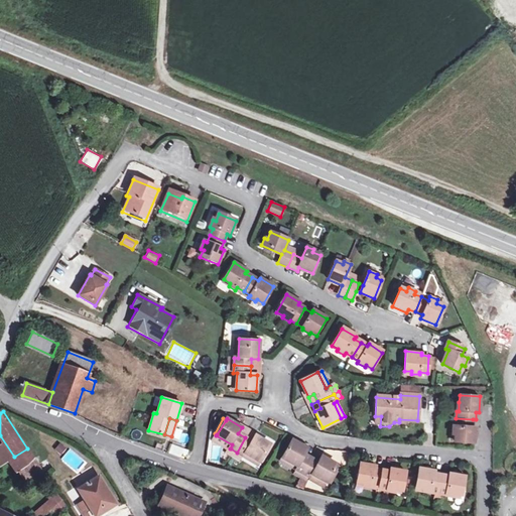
[(473,419),(456,418),(456,426),(454,426),(453,434),(455,434),(455,441),(475,443),(476,427),(473,427),(473,419)]
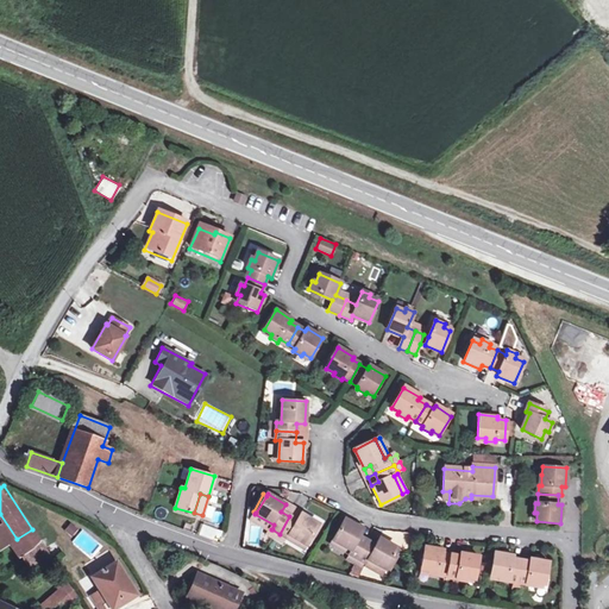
[(289,516),(295,508),(287,502),(286,504),(281,512),(289,516)]
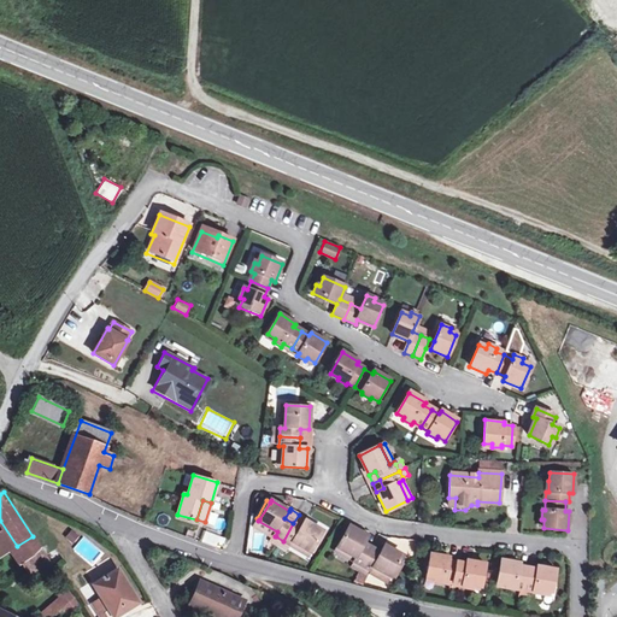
[(309,521),(299,515),(293,523),(304,529),(307,522),(309,521)]
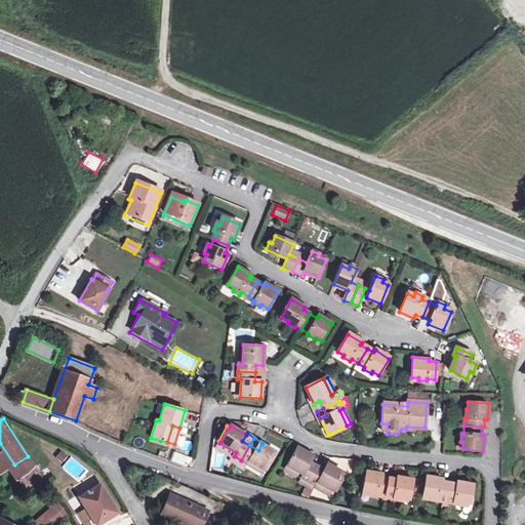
[(0,470),(2,473),(14,465),(0,443),(0,470)]
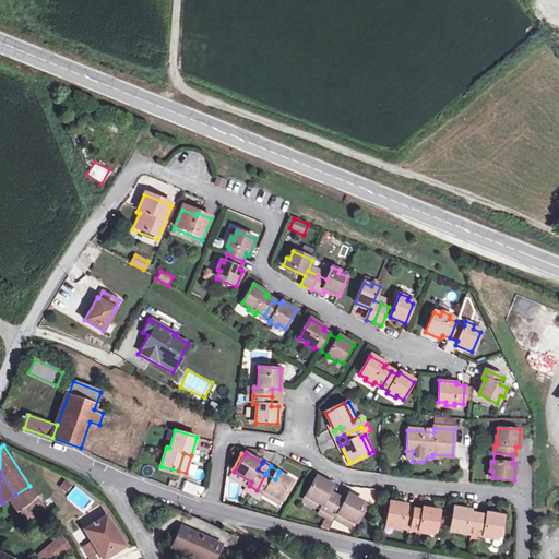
[(232,476),(249,486),(251,482),(234,472),(232,476)]
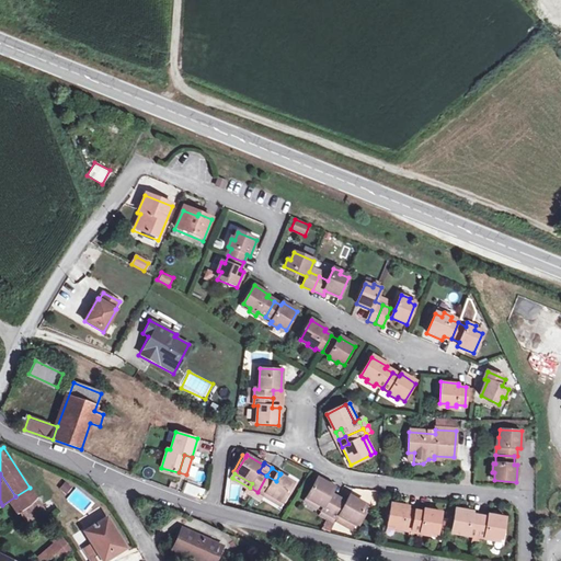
[(276,481),(266,476),(258,492),(265,496),(266,497),(268,493),(283,502),(294,483),(279,474),(276,481)]
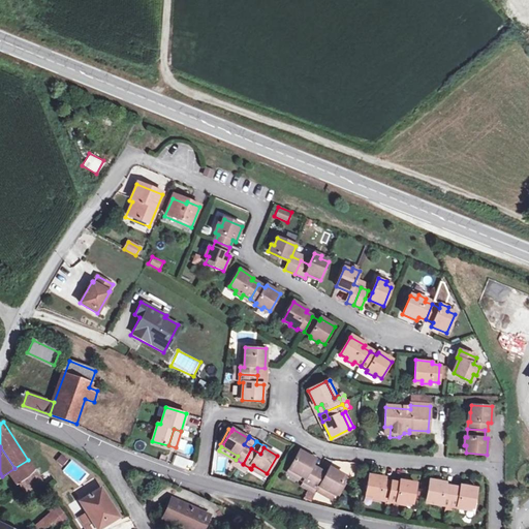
[(312,486),(320,470),(312,466),(315,461),(300,453),(290,470),(306,478),(304,481),(306,483),(312,486)]
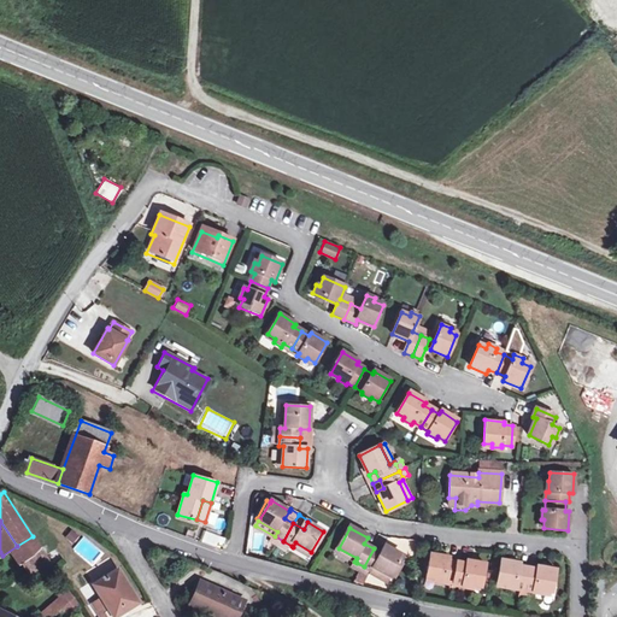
[(200,541),(221,548),(224,538),(204,530),(200,541)]
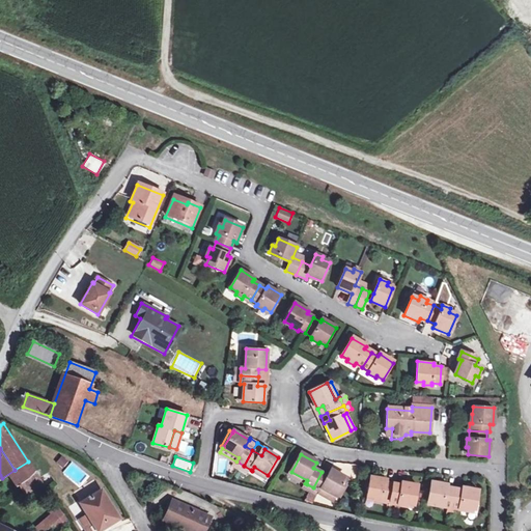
[(28,462),(15,470),(34,494),(44,484),(28,462)]
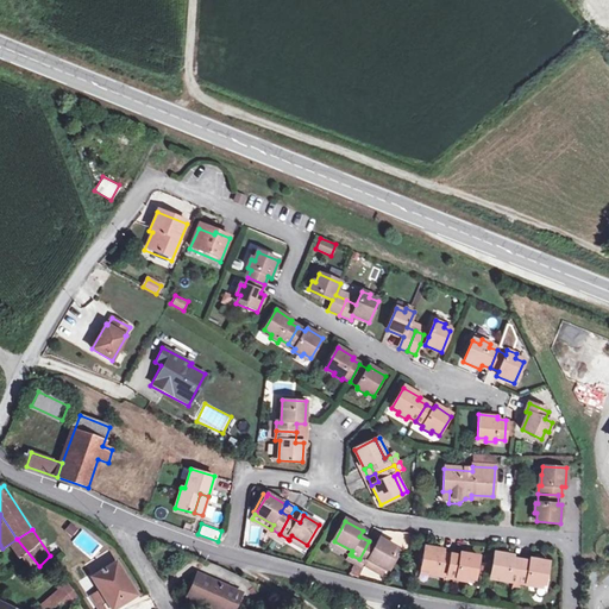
[(280,534),(276,539),(284,544),(288,539),(280,534)]
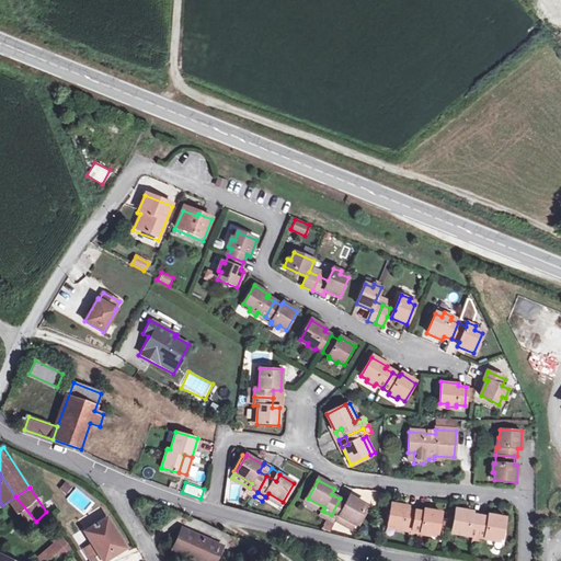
[(268,493),(266,497),(281,505),(283,502),(268,493)]
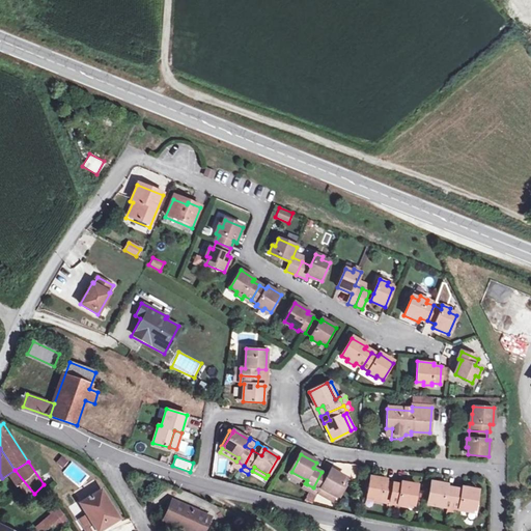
[(319,491),(320,492),(323,487),(338,496),(347,478),(332,470),(329,476),(322,472),(313,487),(319,491)]
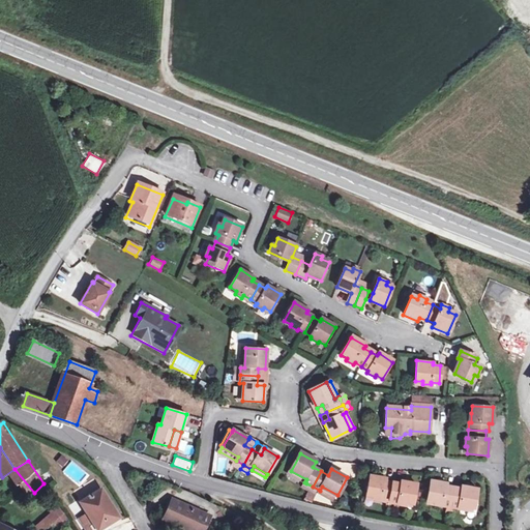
[(45,484),(54,478),(48,470),(39,475),(45,484)]
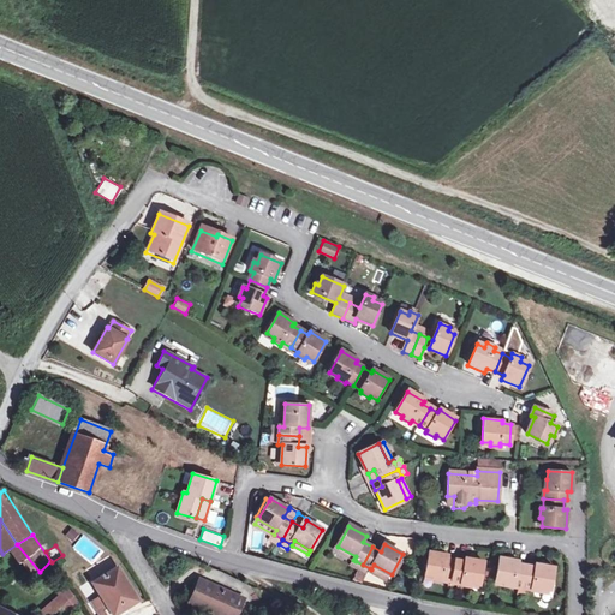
[(356,556),(338,547),(335,550),(353,560),(356,556)]
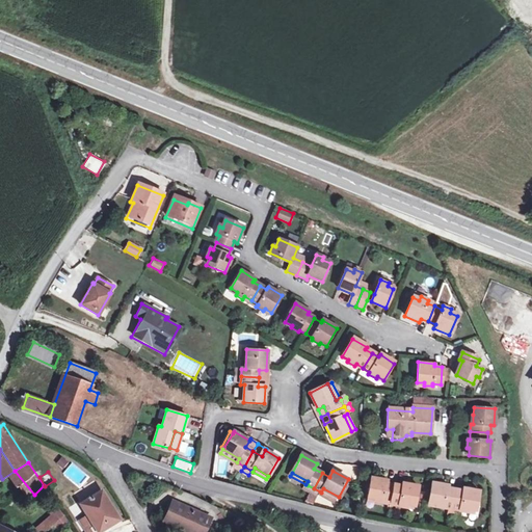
[(392,502),(395,484),(387,483),(388,481),(371,478),(368,498),(375,500),(375,502),(383,503),(383,501),(392,502)]
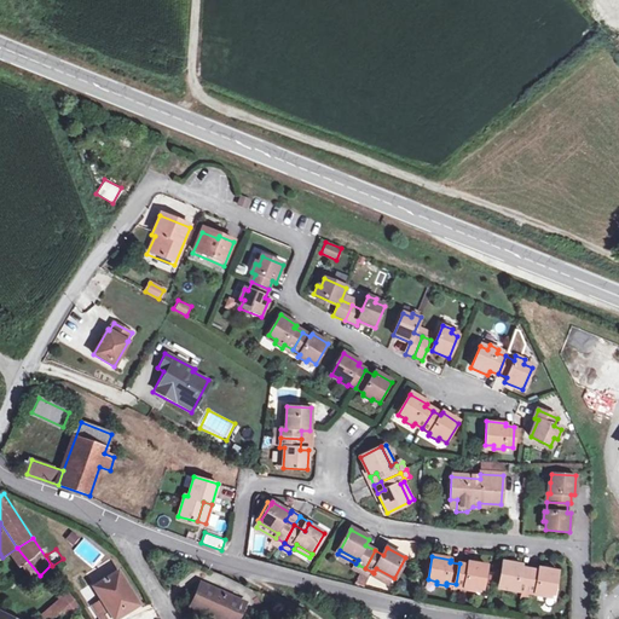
[(464,586),(464,589),(474,591),(474,588),(482,590),(487,566),(469,562),(468,566),(460,563),(456,584),(464,586)]
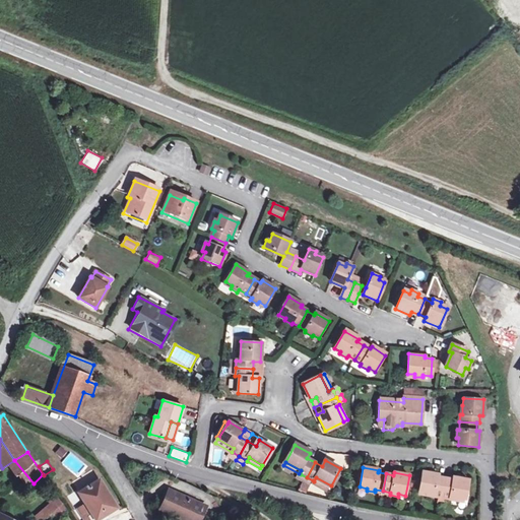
[(421,472),(418,492),(427,494),(426,496),(434,498),(435,495),(443,496),(445,479),(438,477),(438,475),(421,472)]
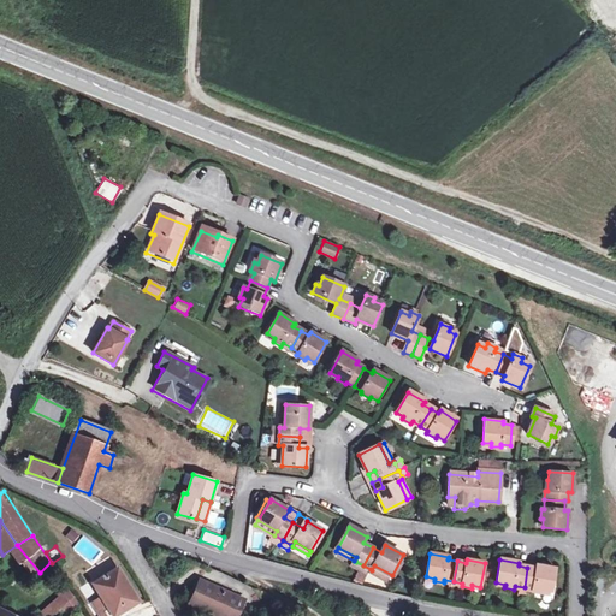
[(374,566),(372,570),(390,580),(392,575),(374,566)]
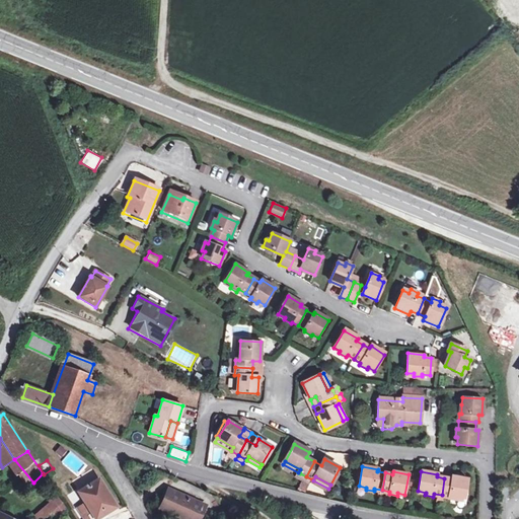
[(457,498),(464,499),(468,480),(452,477),(452,479),(444,478),(442,495),(449,496),(449,499),(457,501),(457,498)]
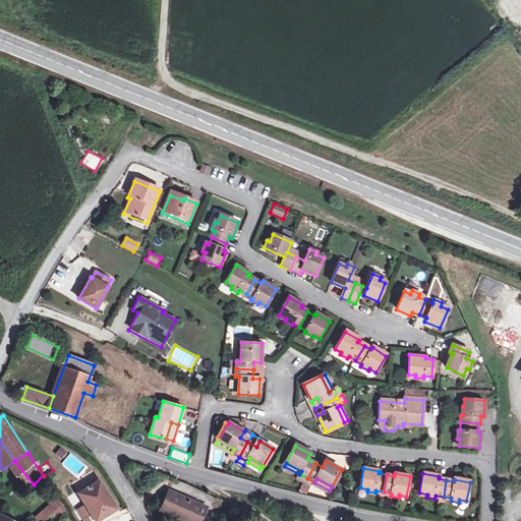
[(105,520),(110,518),(107,514),(117,508),(101,480),(81,493),(95,515),(91,517),(93,520),(105,520)]
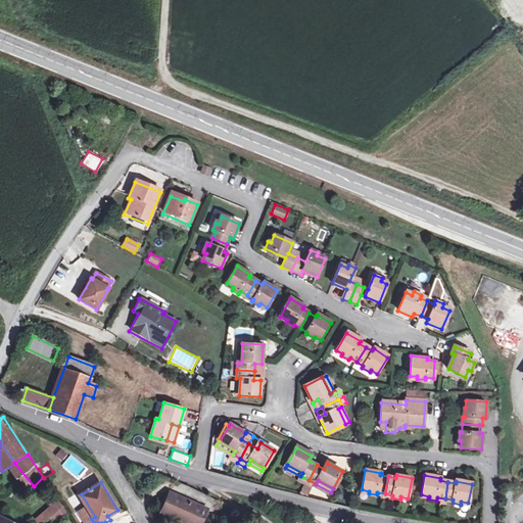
[(186,490),(180,485),(175,494),(170,491),(161,511),(183,521),(185,518),(195,522),(199,522),(211,498),(189,487),(186,490)]
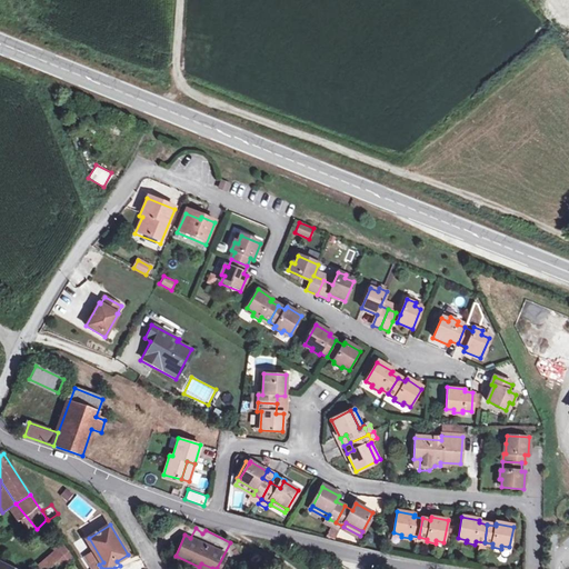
[(35,568),(60,568),(75,560),(63,543),(32,565),(35,568)]
